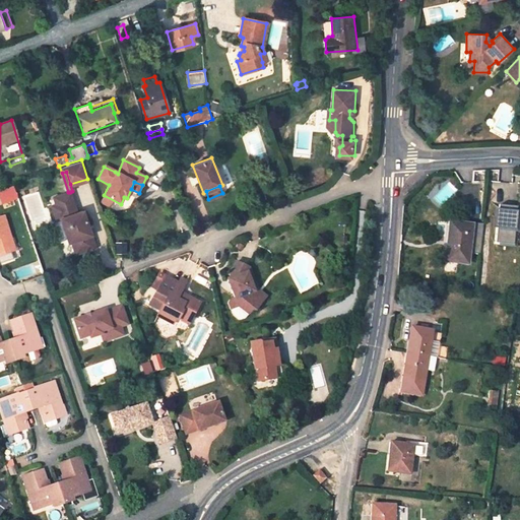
[(13,188),(0,192),(0,199),(2,205),(18,199),(13,188)]
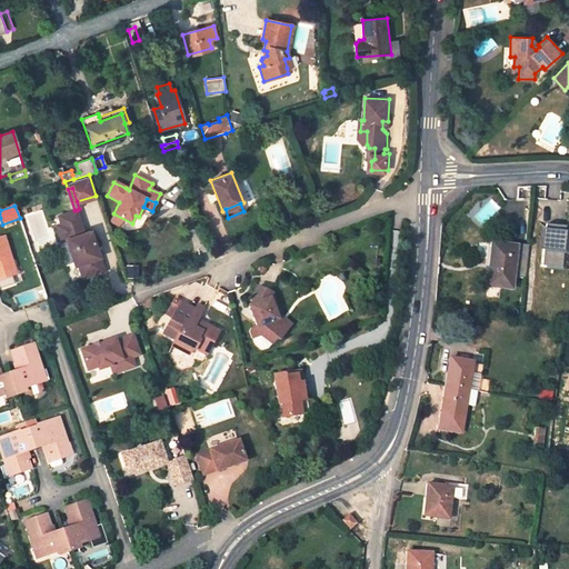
[(66,239),(75,266),(78,265),(82,279),(95,275),(93,272),(103,269),(91,230),(85,233),(77,210),(75,210),(58,216),(61,223),(56,226),(61,240),(66,239)]
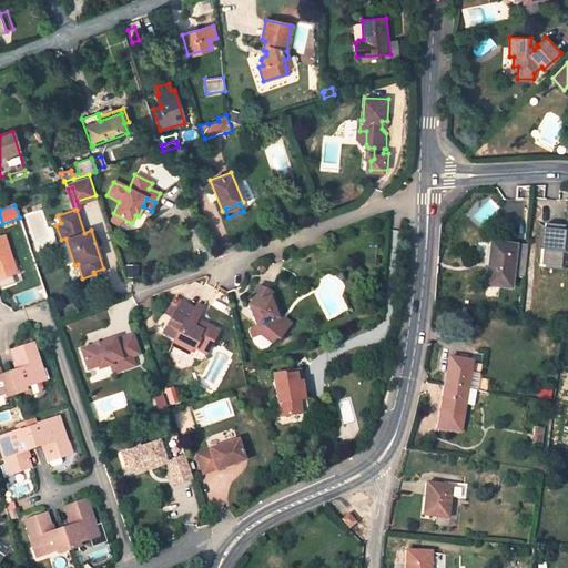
[(567,229),(545,227),(540,266),(565,269),(566,252),(567,252),(567,229)]
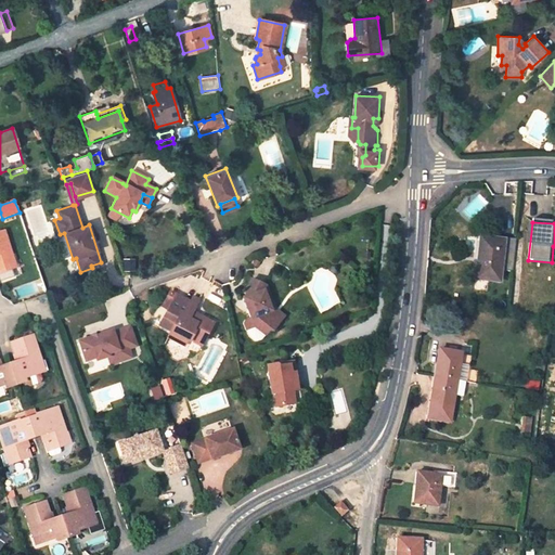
[(0,272),(11,269),(8,259),(12,258),(3,232),(0,232),(0,272)]
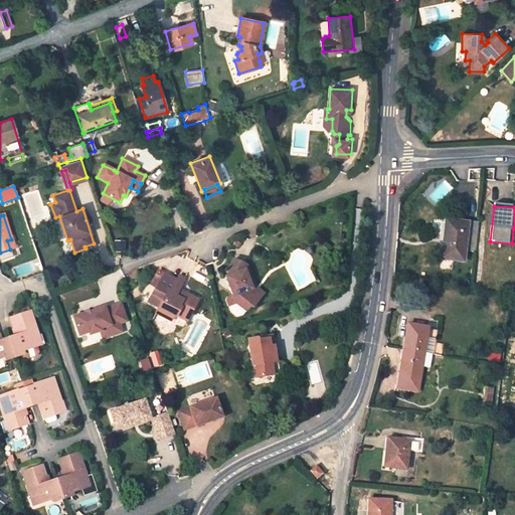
[(445,220),(441,260),(464,262),(468,223),(445,220)]
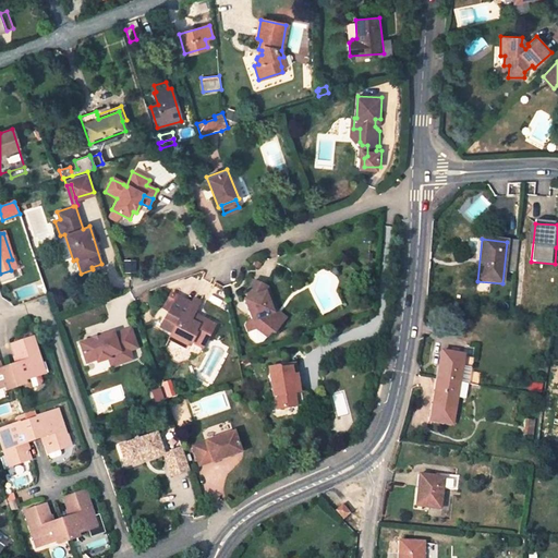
[(273,311),(265,289),(251,282),(244,295),(246,301),(242,302),(249,323),(243,325),(243,328),(247,339),(254,340),(259,340),(264,337),(268,331),(270,335),(283,319),(273,311)]
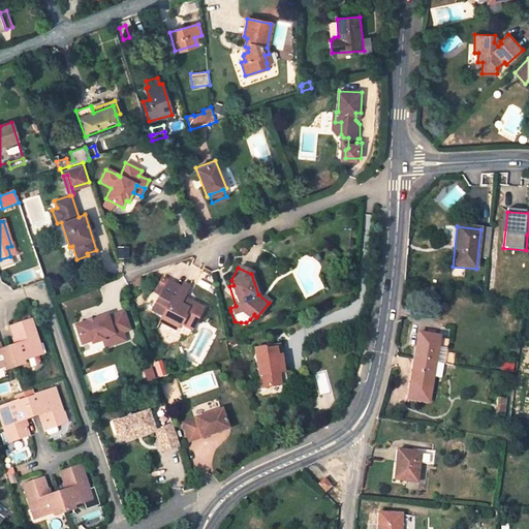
[(159,296),(152,310),(163,315),(160,322),(178,331),(181,324),(185,327),(188,318),(197,322),(204,309),(182,298),(188,286),(183,283),(180,288),(161,279),(154,292),(159,296)]
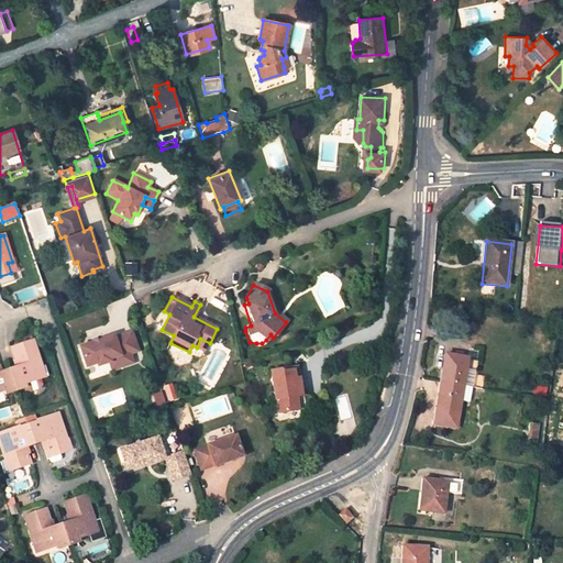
[(109,365),(120,361),(122,370),(132,366),(130,356),(138,354),(131,333),(113,339),(112,337),(78,349),(85,368),(97,364),(98,368),(109,365)]
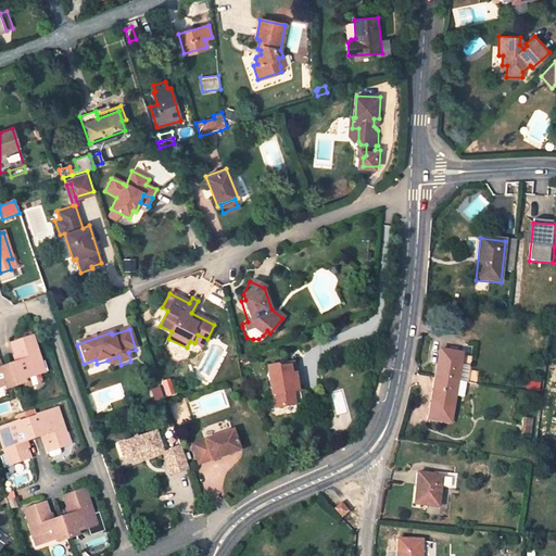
[(194,343),(203,348),(207,339),(198,335),(194,343)]
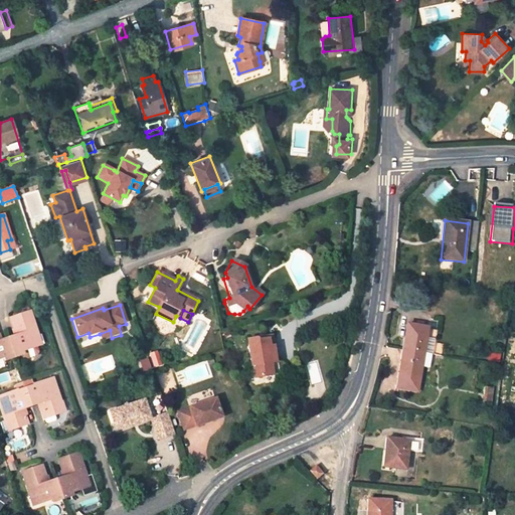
[(22,351),(36,346),(33,336),(37,335),(29,311),(10,318),(16,335),(7,338),(14,357),(23,354),(22,351)]
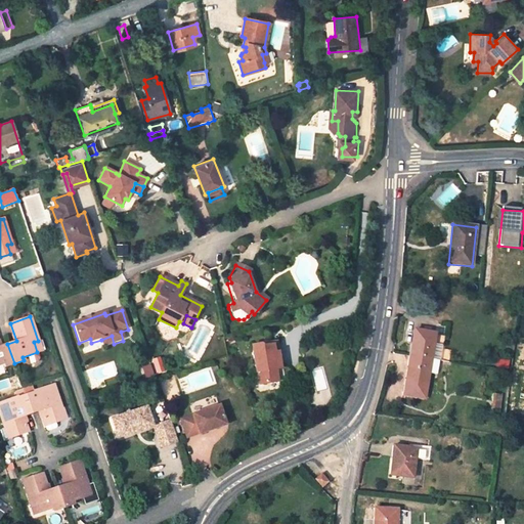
[(431,360),(435,334),(415,330),(410,356),(431,360)]
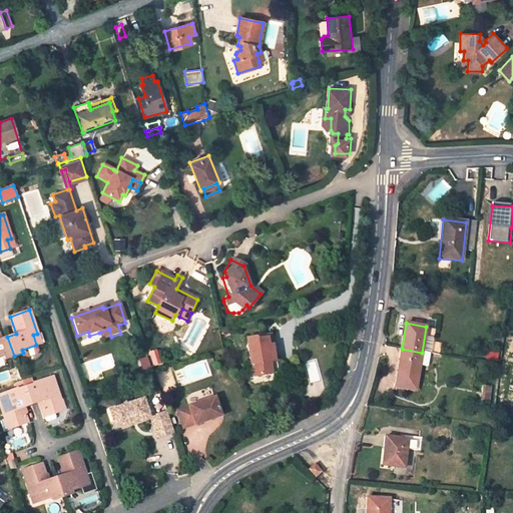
[(101,340),(111,337),(109,329),(99,333),(101,340)]
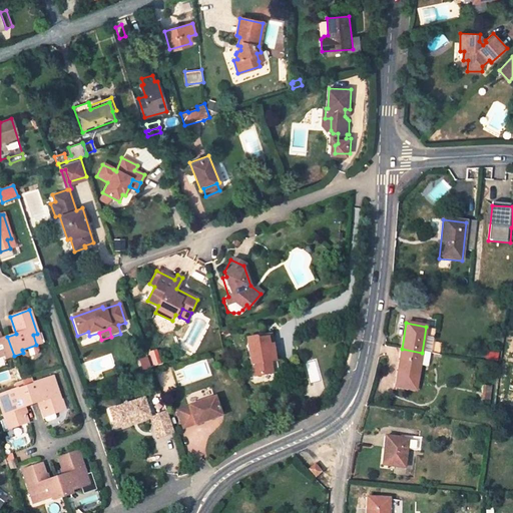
[(0,357),(4,356),(5,359),(14,356),(7,337),(0,339),(0,357)]
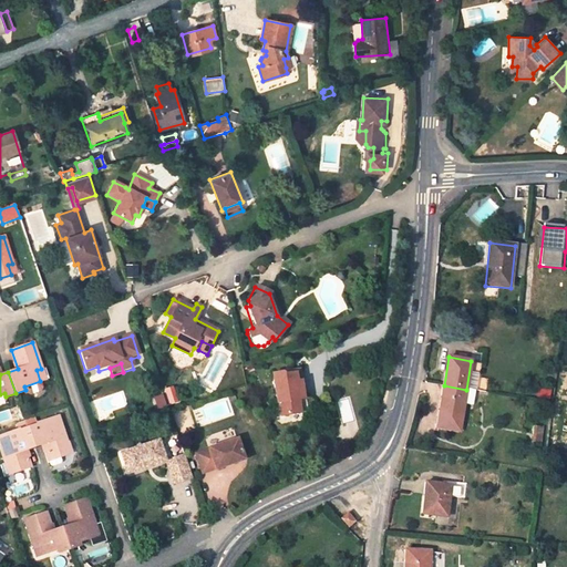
[(303,398),(299,373),(286,375),(282,372),(272,374),(278,403),(280,402),(282,416),(301,413),(299,399),(303,398)]
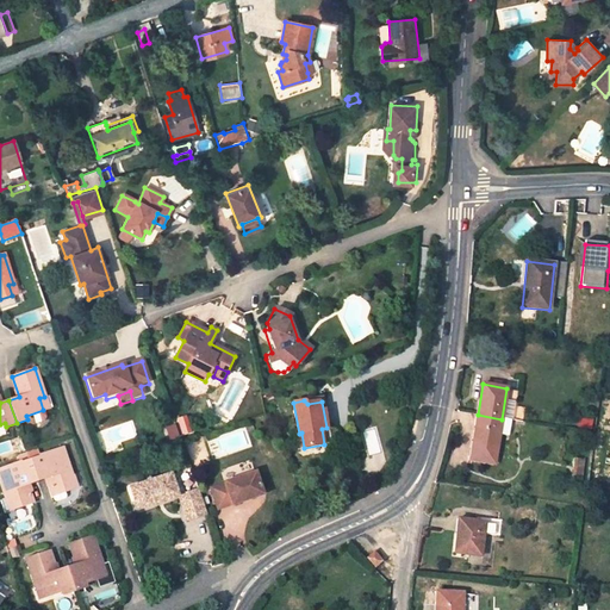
[(495,464),(502,419),(478,415),(470,459),(495,464)]
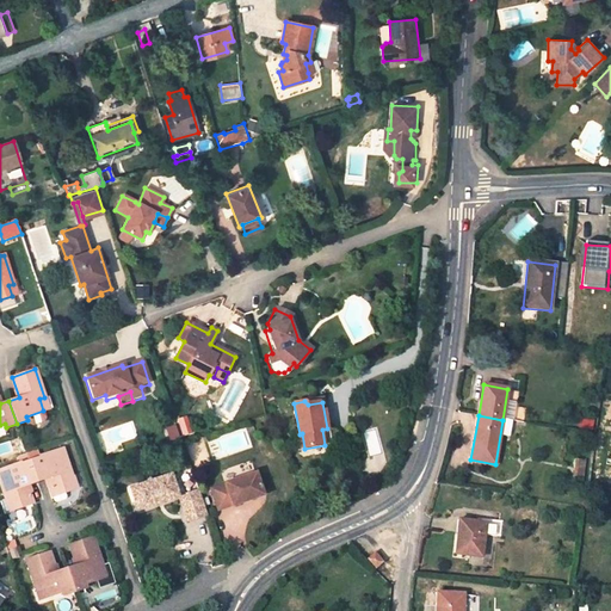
[(29,462),(36,482),(47,479),(53,497),(72,491),(68,479),(73,477),(63,449),(38,457),(39,458),(29,462)]
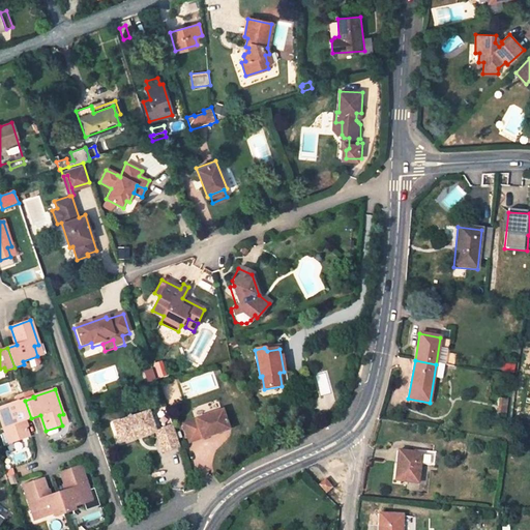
[(0,407),(0,420),(4,434),(8,433),(11,442),(29,437),(24,420),(31,418),(25,401),(17,403),(17,402),(0,407)]
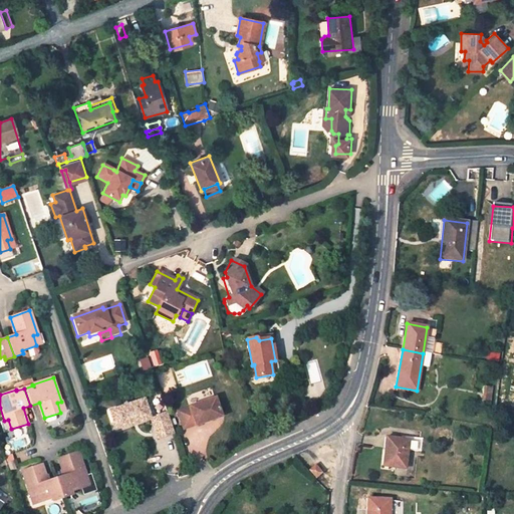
[(196,426),(221,417),(214,398),(189,406),(189,407),(178,411),(184,429),(195,425),(196,426)]
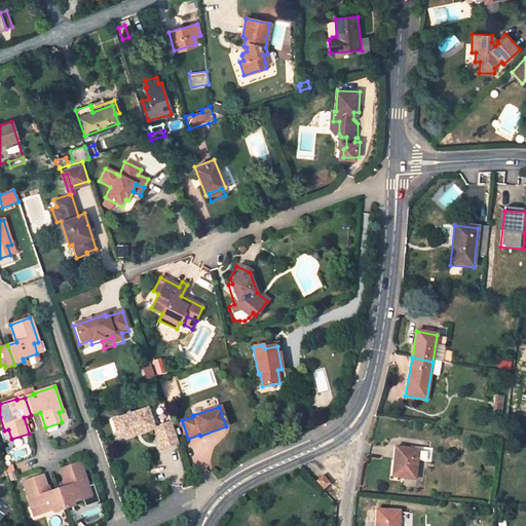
[(124,438),(152,427),(146,409),(129,415),(126,413),(124,416),(111,421),(115,433),(122,430),(124,438)]
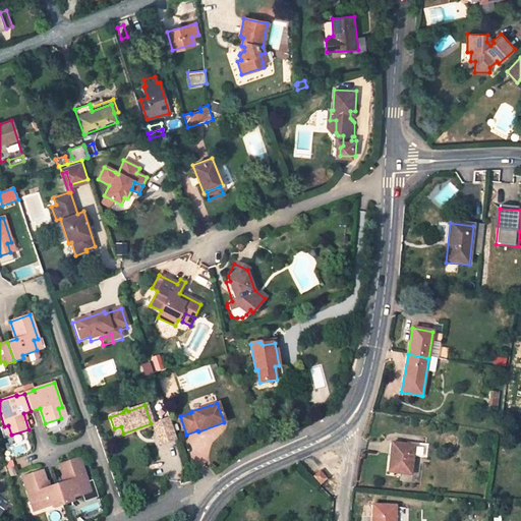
[(176,440),(169,417),(154,422),(157,430),(162,429),(167,443),(176,440)]
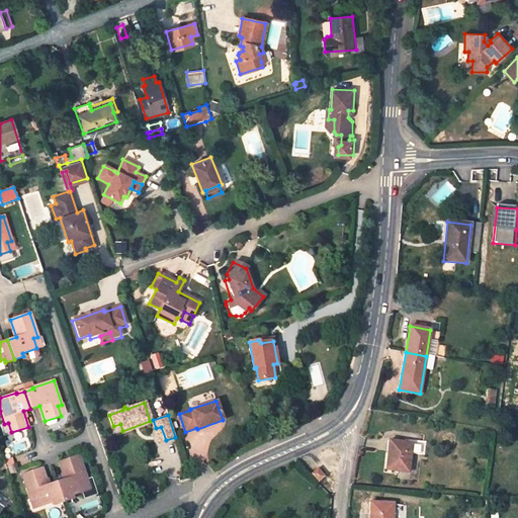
[(120,424),(113,426),(116,433),(122,431),(120,424)]
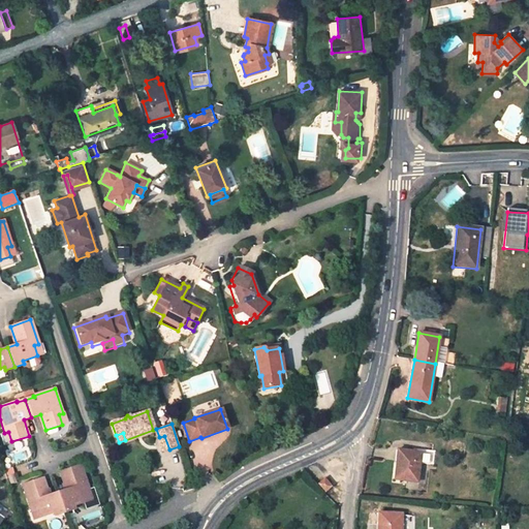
[(164,436),(159,437),(163,452),(169,449),(164,436)]
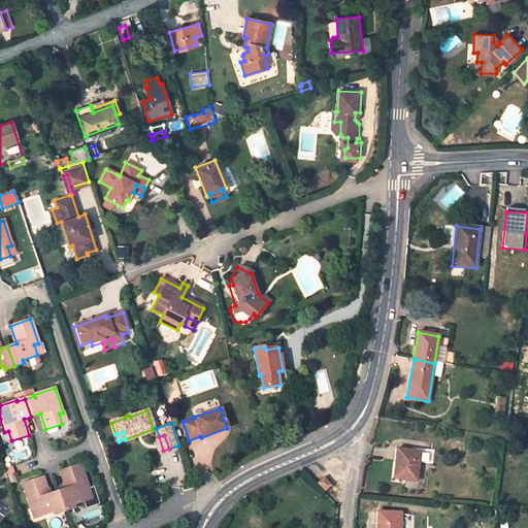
[(416,481),(419,453),(397,450),(394,479),(416,481)]
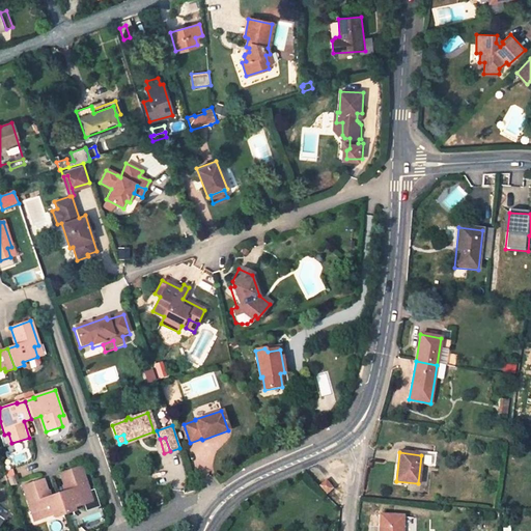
[(73,508),(88,503),(85,494),(89,492),(81,467),(60,474),(65,492),(57,494),(64,514),(74,511),(73,508)]
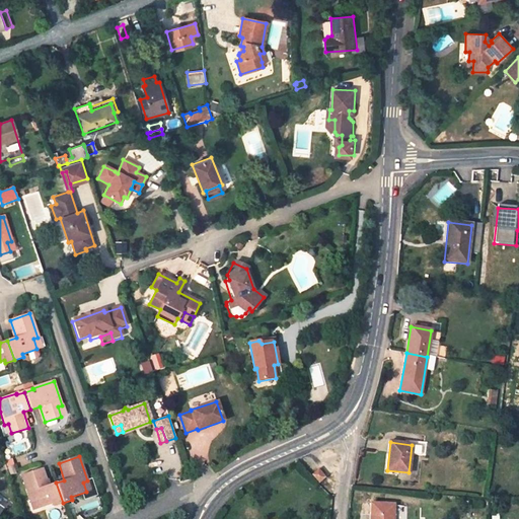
[(48,486),(42,468),(21,475),(30,500),(33,499),(36,508),(52,503),(53,507),(63,503),(56,483),(48,486)]
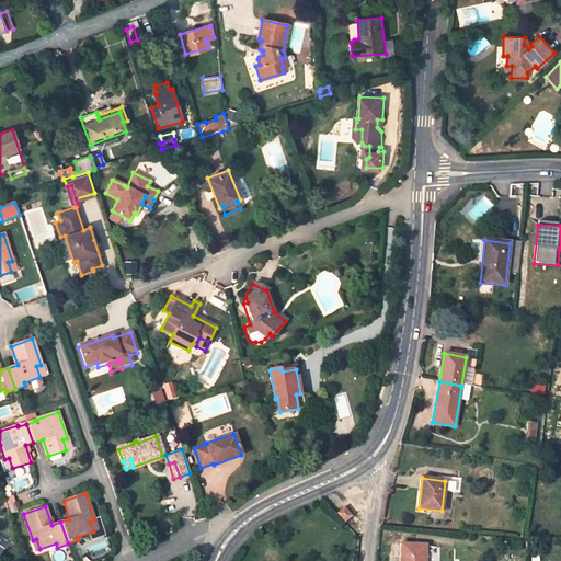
[(351,516),(344,508),(338,513),(344,522),(351,516)]
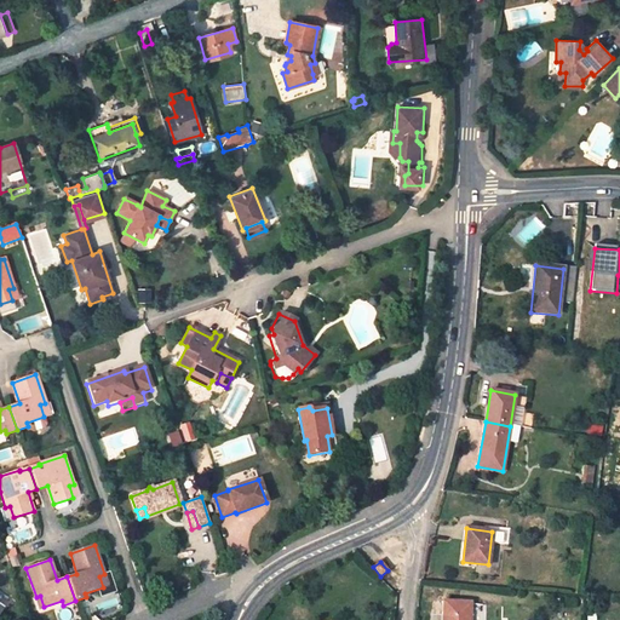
[(442,614),(441,619),(484,619),(486,604),(471,603),(459,603),(459,614),(442,614)]
